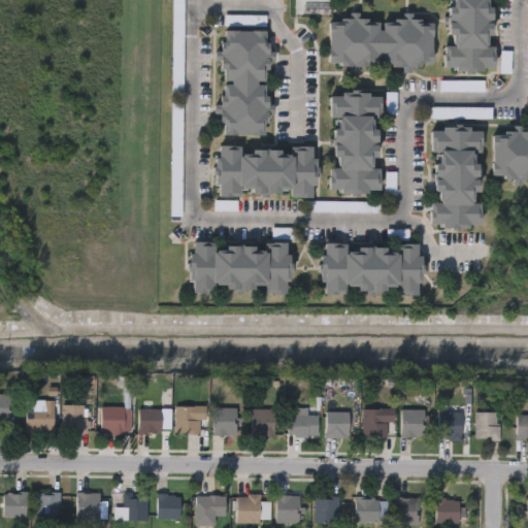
[(490,0),(490,68),(442,68),(442,0),(490,0)]
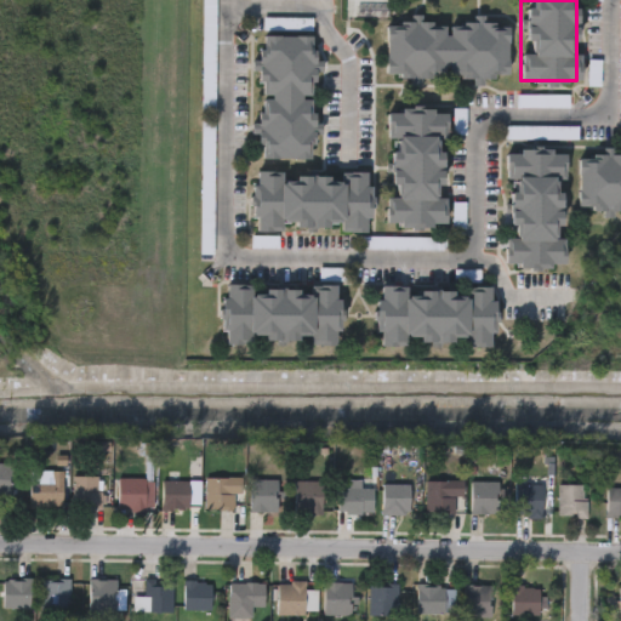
[(383,20),(468,20),(505,20),(505,75),(383,75),(383,20)]
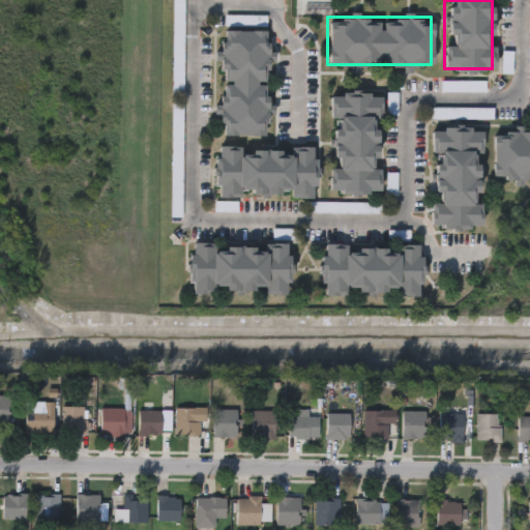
[(263,135),(218,135),(219,28),(265,28),(263,135)]
